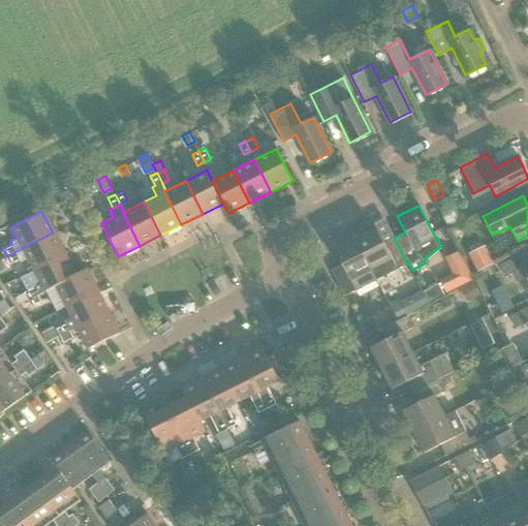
[(407,264),(394,238),(382,243),(375,227),(354,238),(375,279),(407,264)]
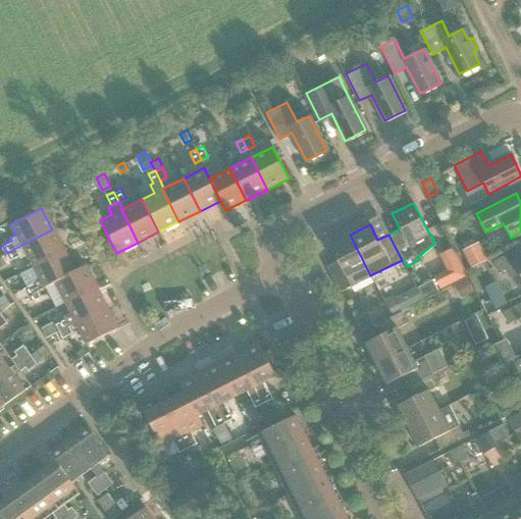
[(52,229),(6,253),(9,259),(18,254),(20,257),(25,254),(32,266),(62,250),(52,229)]
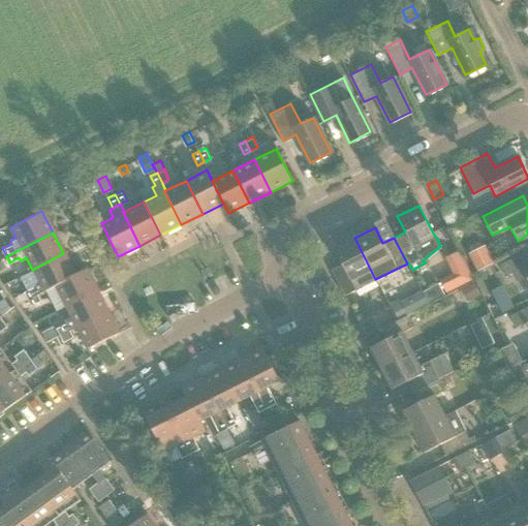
[(375,279),(354,238),(335,248),(342,264),(331,270),(344,295),(375,279)]
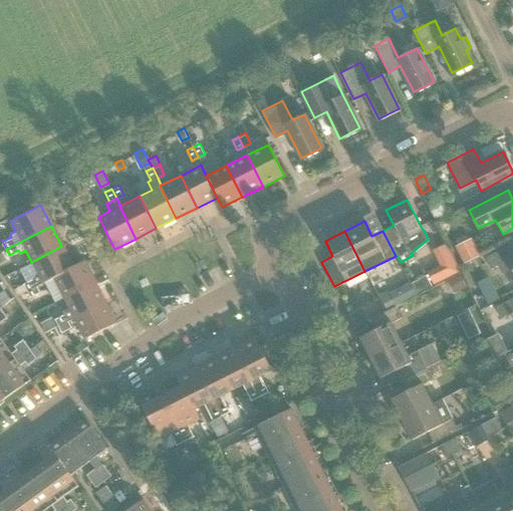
[(459,243),(467,260),(477,255),(469,238),(459,243)]
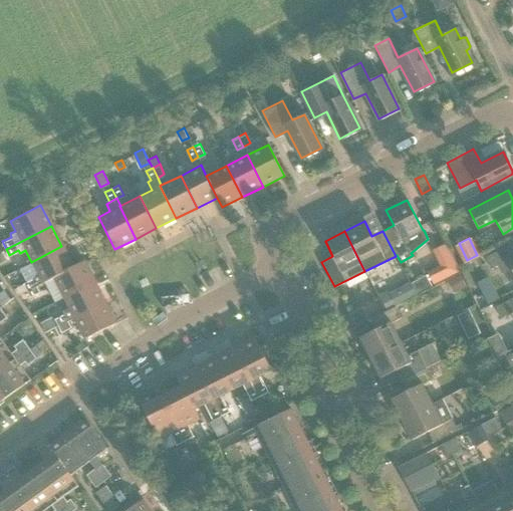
[(446,242),(435,248),(440,257),(451,251),(446,242)]
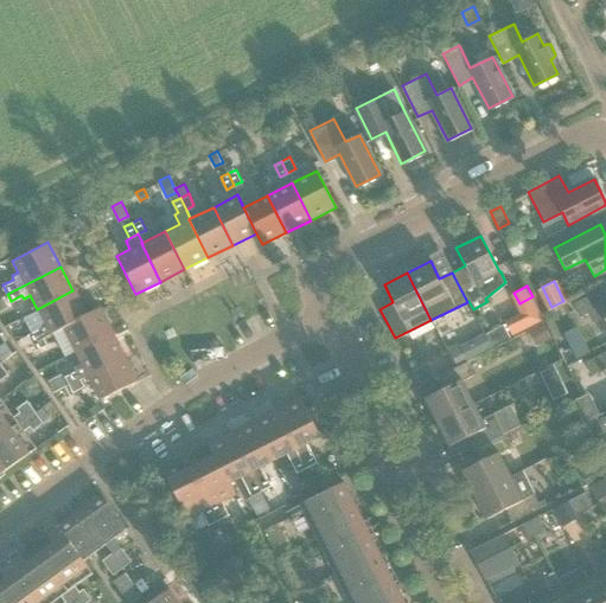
[(604,316),(605,320),(605,295),(603,288),(573,303),(579,316),(588,312),(593,321),(604,316)]
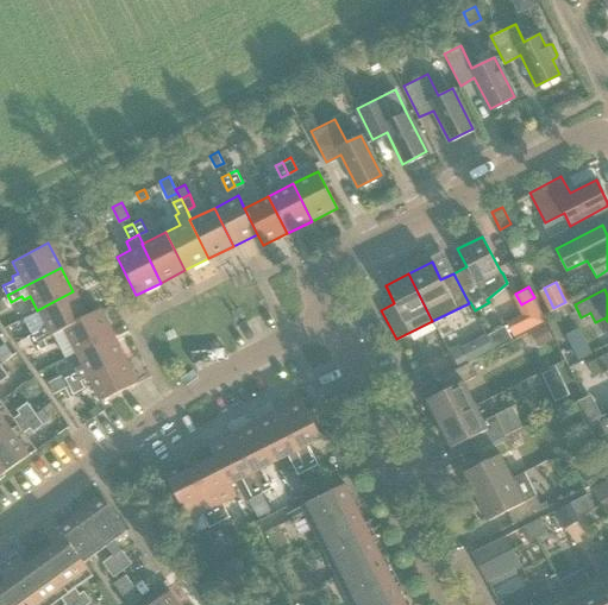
[(85,314),(73,291),(37,310),(43,322),(39,328),(43,336),(86,315),(85,314)]
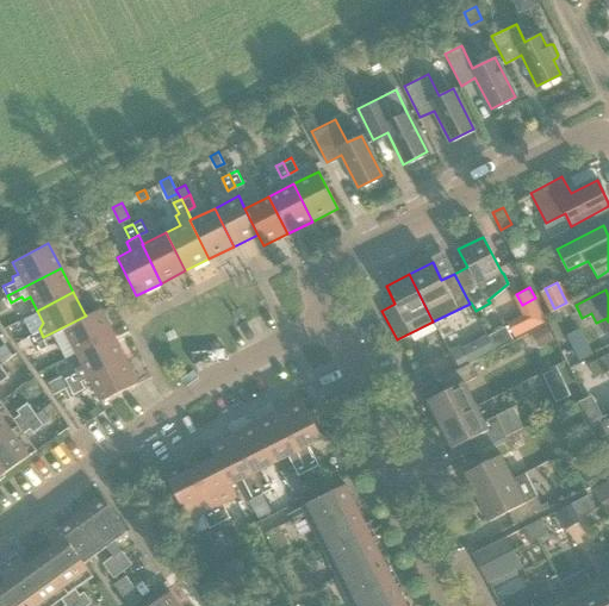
[(86,316),(62,329),(74,353),(111,333),(98,308),(85,314),(86,316)]
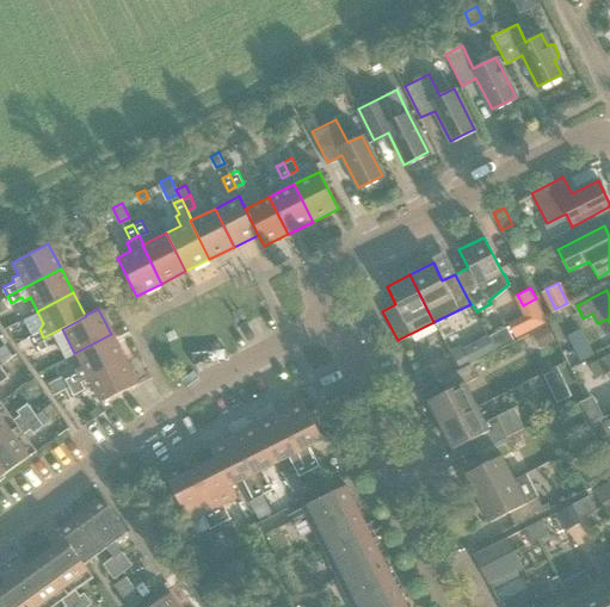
[(16,322),(6,327),(11,334),(19,329),(16,322)]
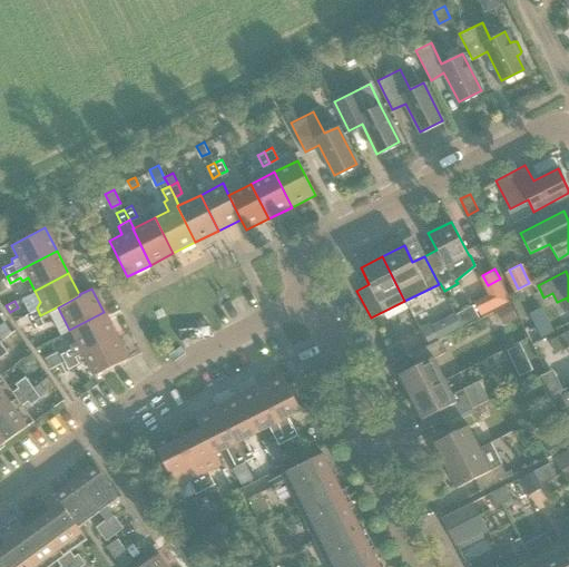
[(499,309),(494,311),(497,315),(504,318),(508,320),(516,315),(509,303),(499,309)]
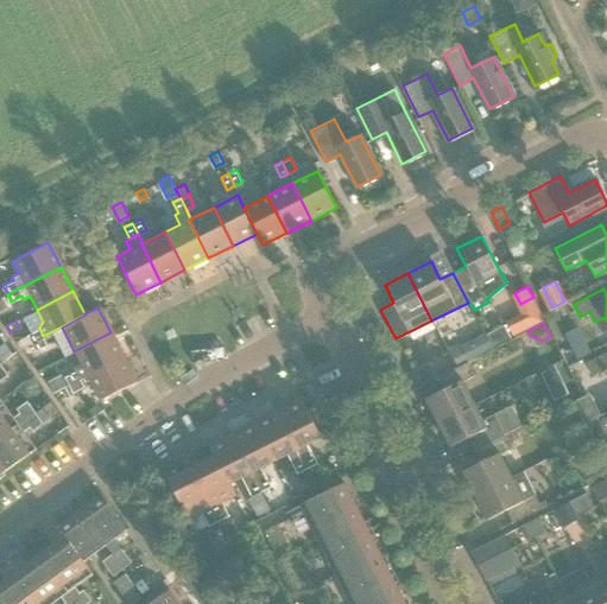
[(487,334),(493,345),(509,337),(503,325),(487,334)]
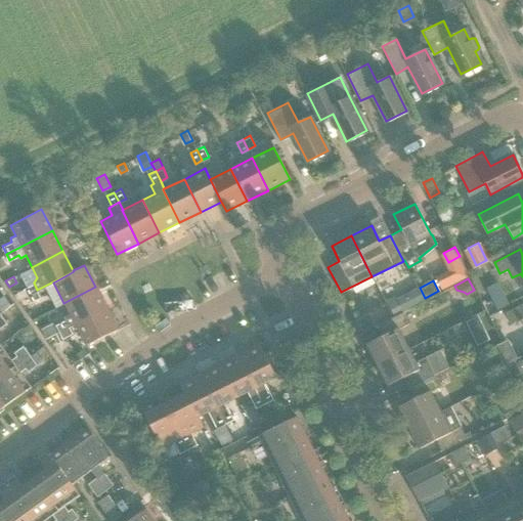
[(475,297),(491,298),(491,280),(476,280),(475,297)]
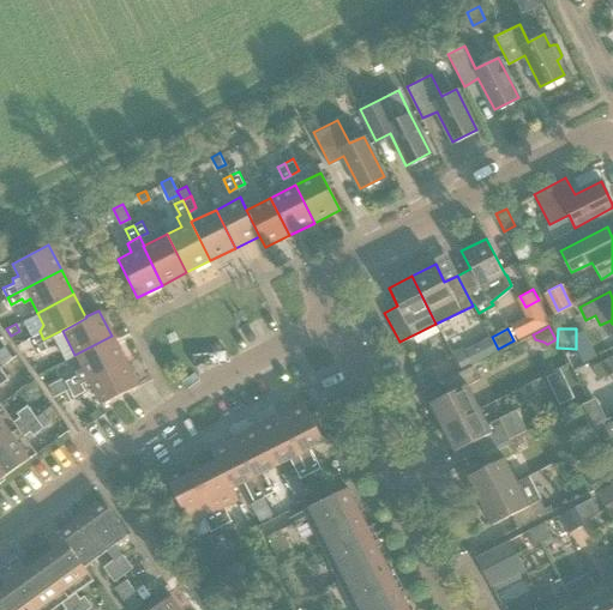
[(28,337),(31,345),(43,339),(40,331),(28,337)]
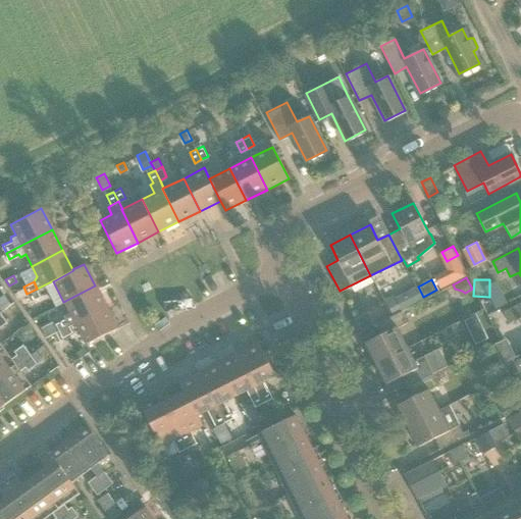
[(95,286),(63,302),(68,312),(65,317),(68,324),(73,322),(105,306),(95,286)]
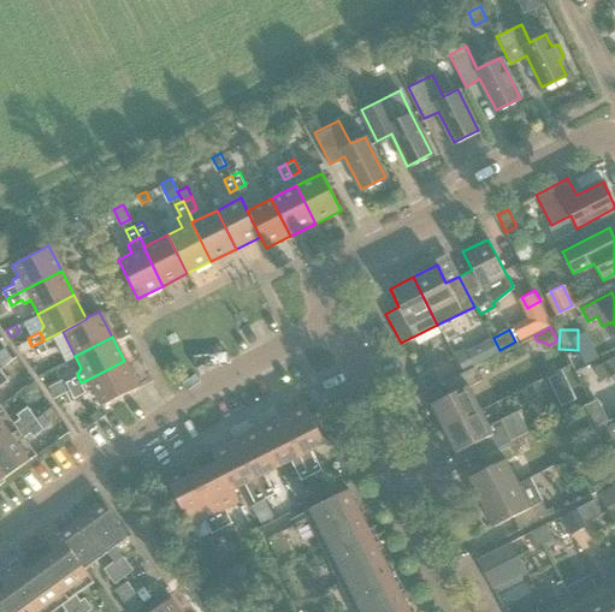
[(43,340),(31,346),(36,355),(48,348),(43,340)]
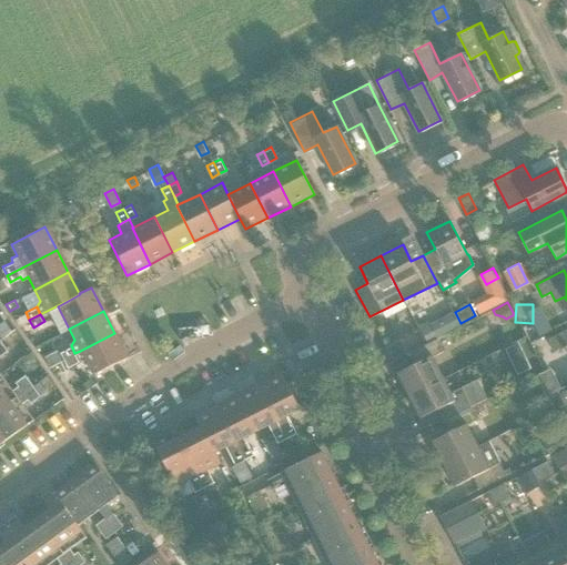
[(535,324),(539,332),(553,324),(548,316),(535,324)]
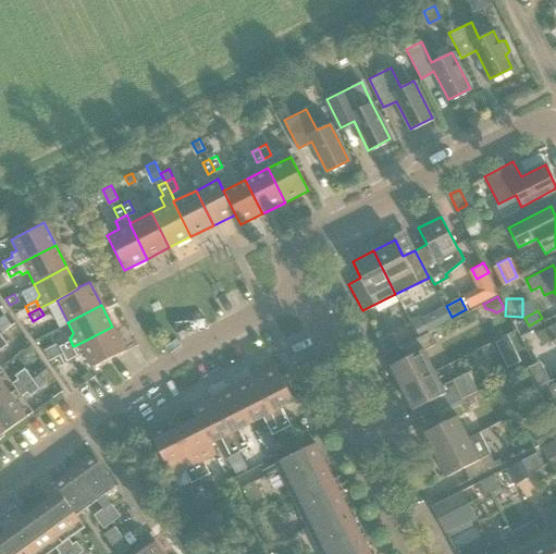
[(0,329),(10,323),(1,311),(0,311),(0,329)]
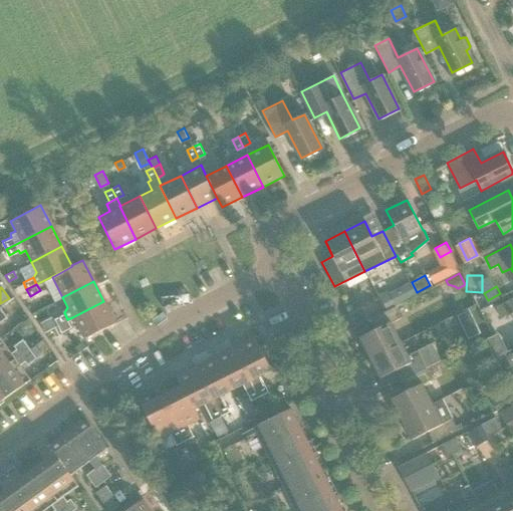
[(388,289),(379,293),(387,308),(395,304),(388,289)]
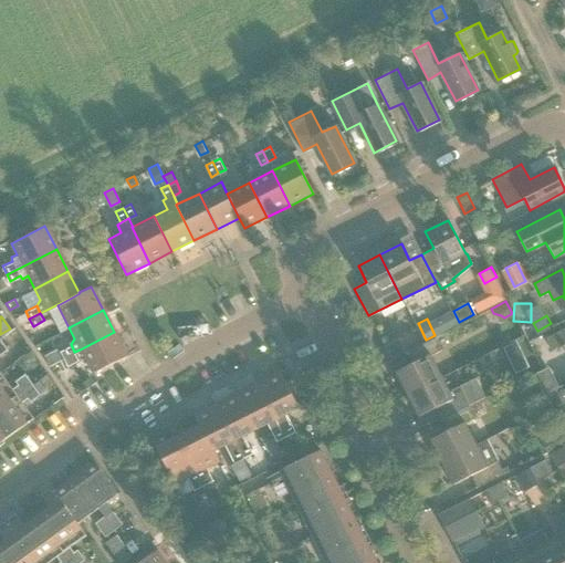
[(564,326),(546,336),(552,348),(564,341),(564,326)]
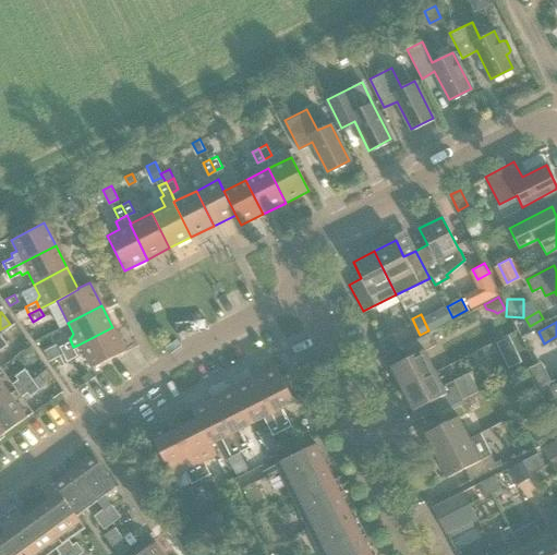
[(112,327),(79,345),(91,368),(124,350),(112,327)]
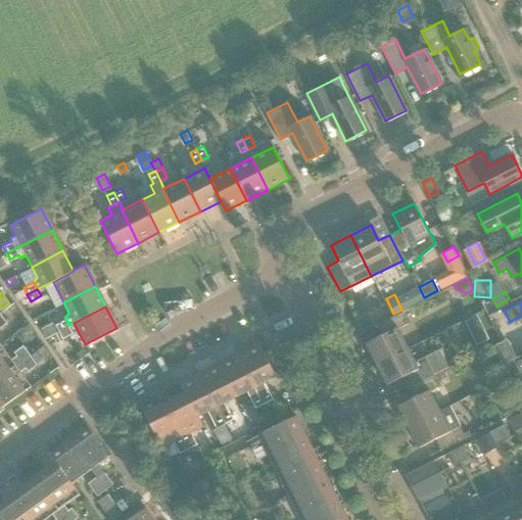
[(367,343),(377,364),(409,347),(397,327),(408,322),(401,311),(376,324),(382,336),(367,343)]
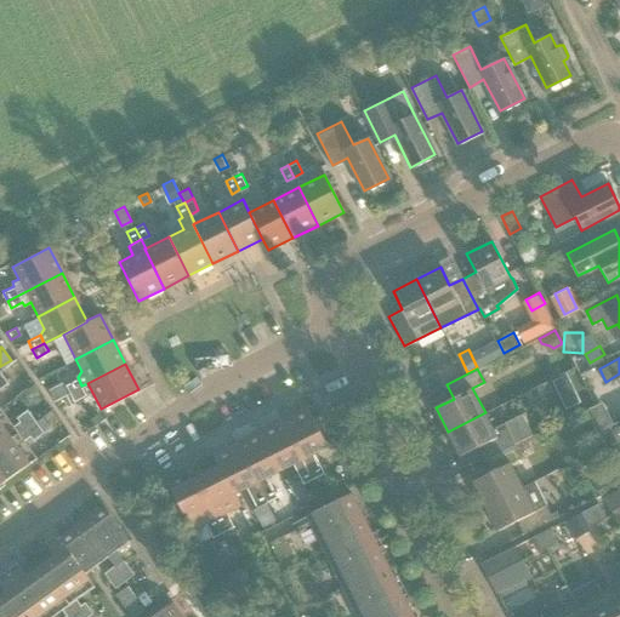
[(439,370),(426,377),(432,392),(447,384),(439,370)]
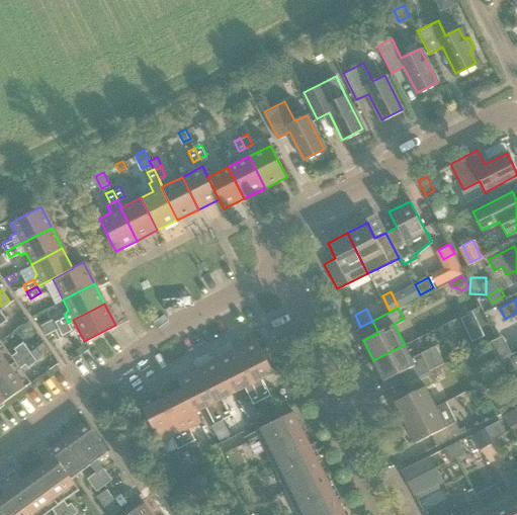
[(475,321),(468,310),(459,315),(462,322),(468,324),(475,321)]
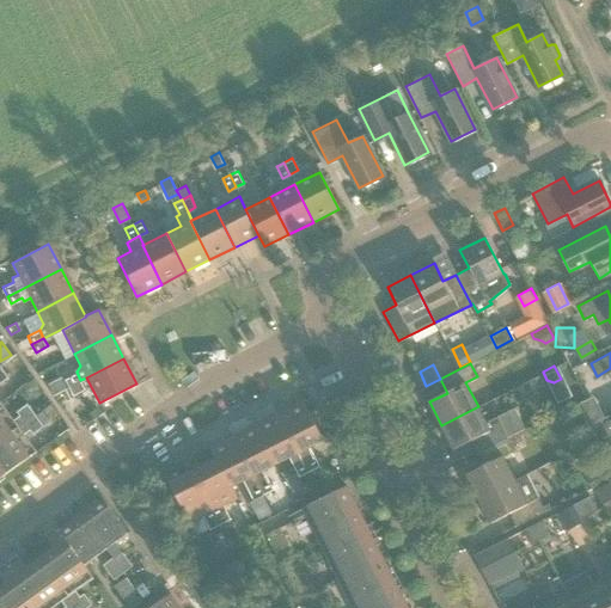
[(65,378),(69,386),(80,380),(77,372),(65,378)]
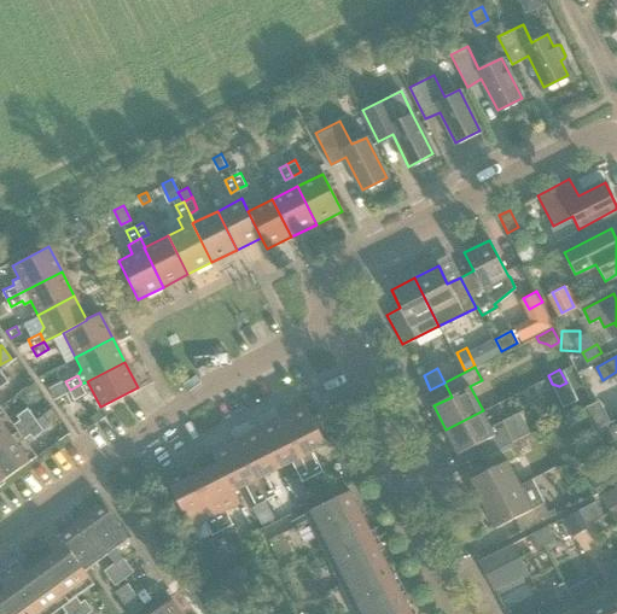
[(64,382),(50,389),(54,397),(68,390),(64,382)]
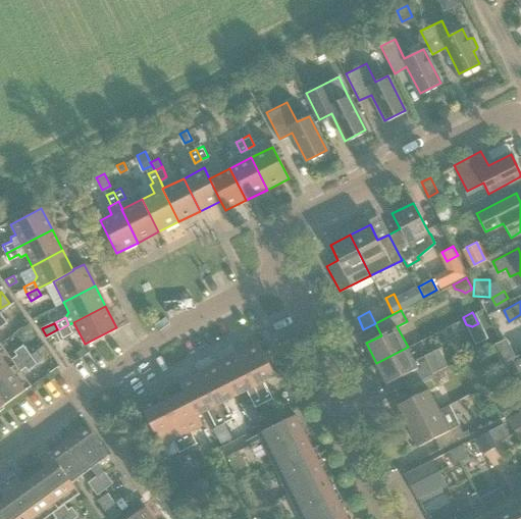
[(68,324),(59,329),(62,335),(72,331),(68,324)]
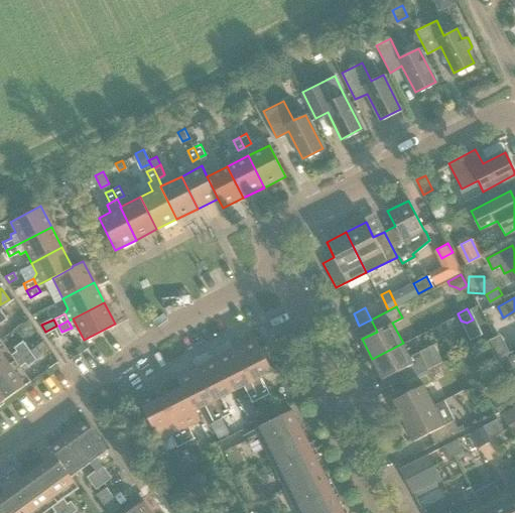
[(500,334),(487,341),(495,357),(508,350),(500,334)]
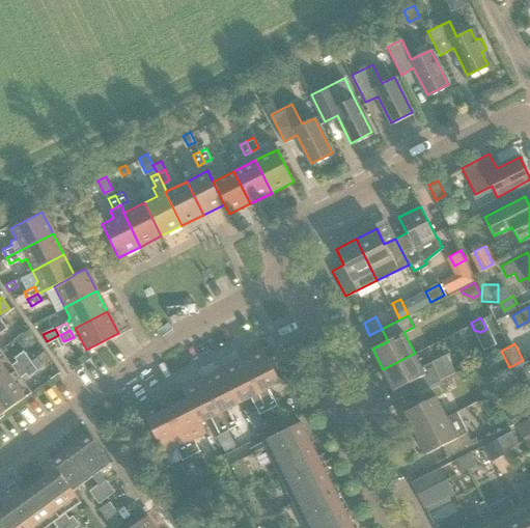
[(242,358),(268,410),(277,405),(269,388),(280,383),(262,348),(242,358)]
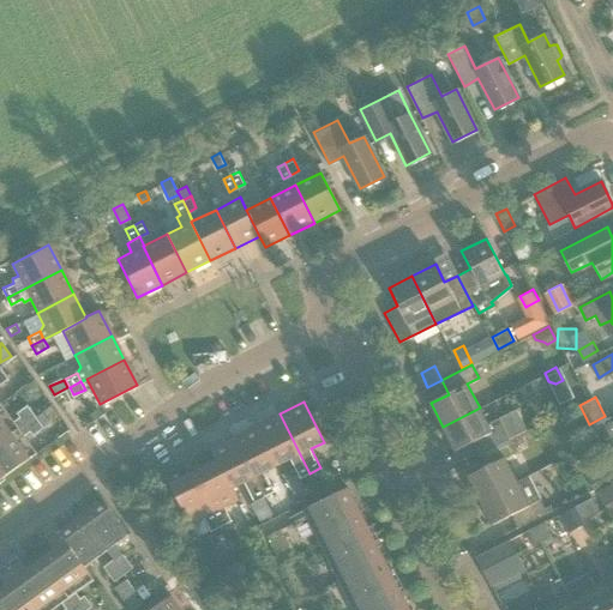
[(11,421),(0,405),(0,439),(34,416),(25,405),(13,412),(17,417),(11,421)]
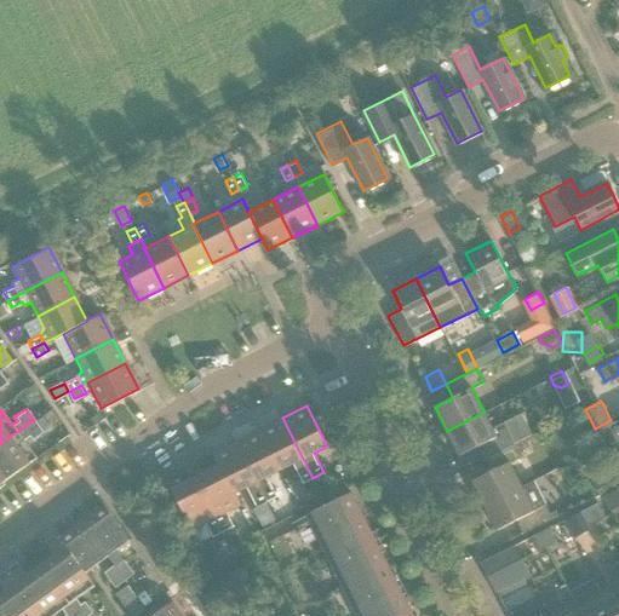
[(485,458),(514,443),(532,433),(521,413),(492,427),(485,412),(447,431),(459,454),(477,445),(485,458)]
